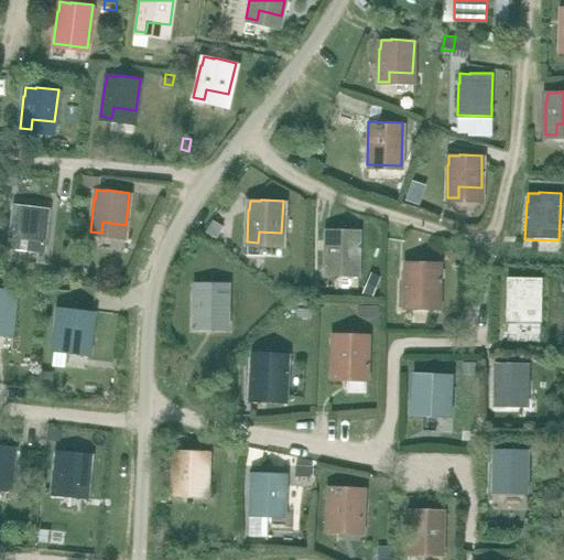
[(25,205),(15,204),(14,214),(13,214),(9,246),(20,247),(22,237),(44,239),(47,207),(25,205)]
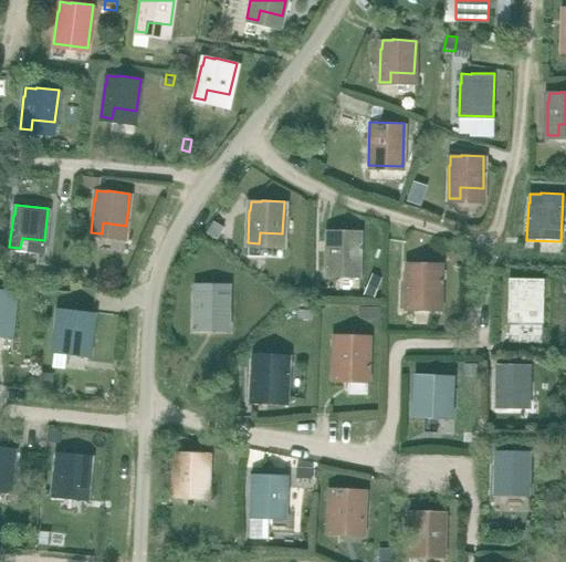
[(359,273),(360,230),(337,230),(337,231),(327,231),(327,240),(326,240),(325,273),(359,273)]
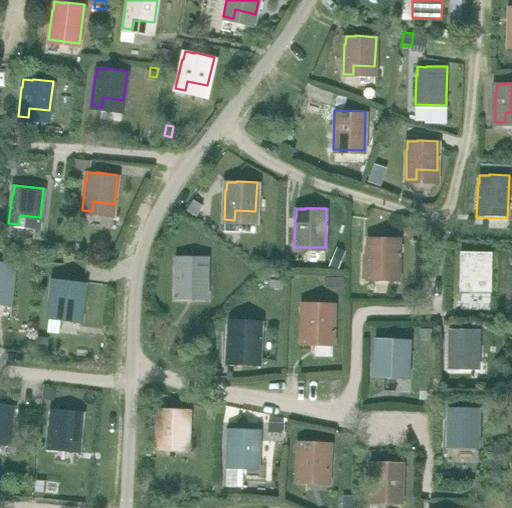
[(398,277),(399,238),(368,237),(367,277),(398,277)]
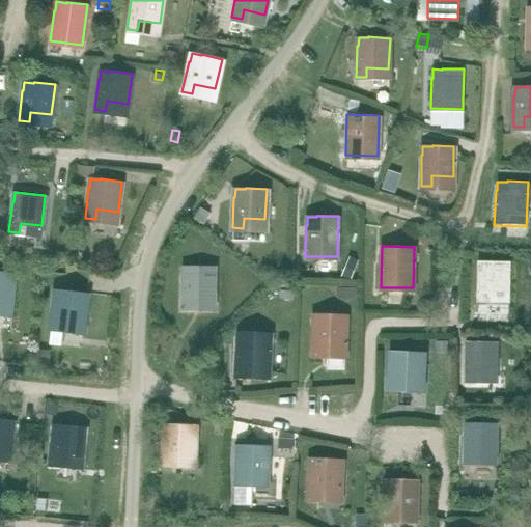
[(508,290),(509,260),(488,259),(488,260),(478,260),(478,270),(477,269),(476,300),(486,300),(486,304),(508,305),(508,290)]
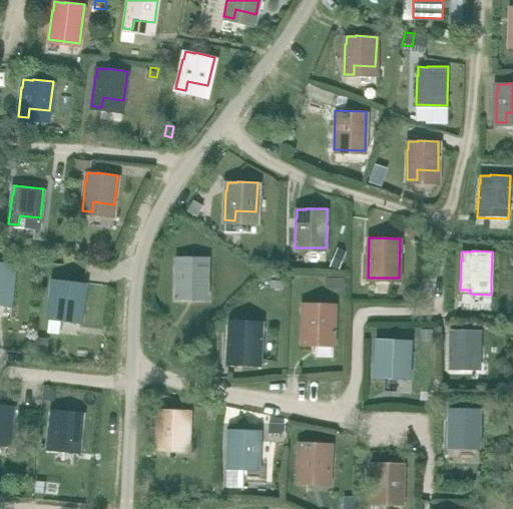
[(207,287),(207,257),(187,257),(187,258),(177,258),(177,266),(176,266),(176,296),(186,296),(186,286),(207,287)]
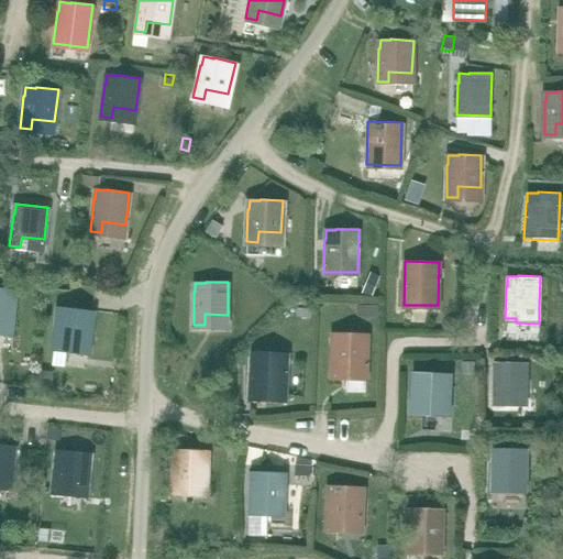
[(0,287),(0,330),(11,331),(15,289),(0,287)]
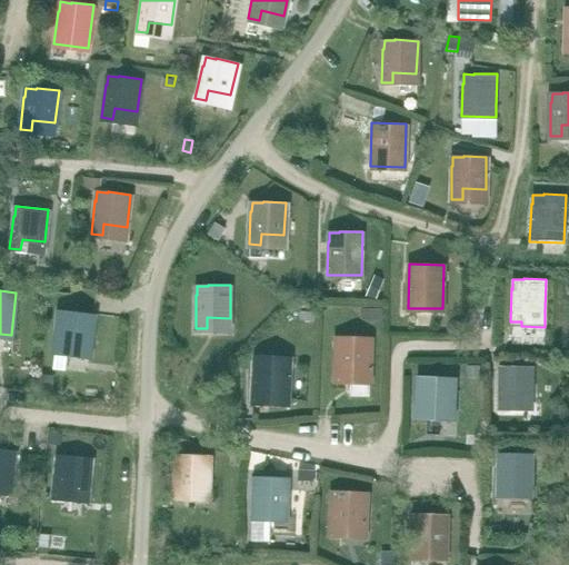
[(59,308),(53,352),(88,356),(93,313),(59,308)]
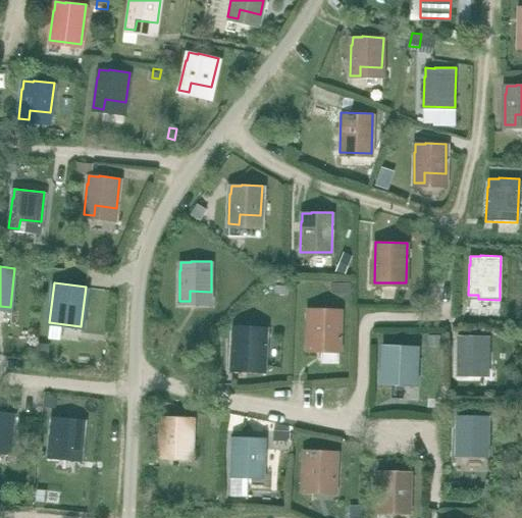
[(338,339),(340,309),(319,309),(319,310),(309,309),(309,318),(308,318),(307,348),(317,348),(318,339),(338,339)]
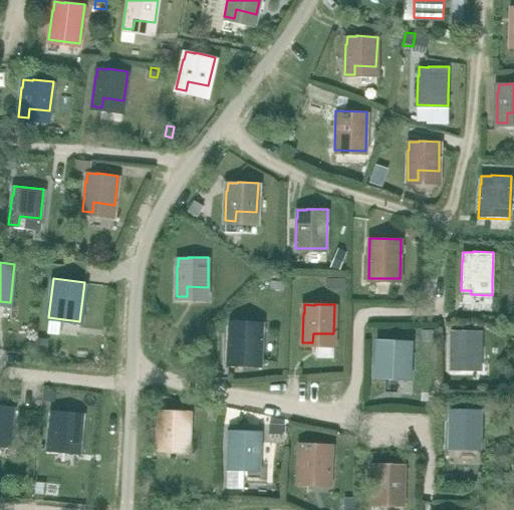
[(230,321),(228,360),(259,361),(261,323),(230,321)]
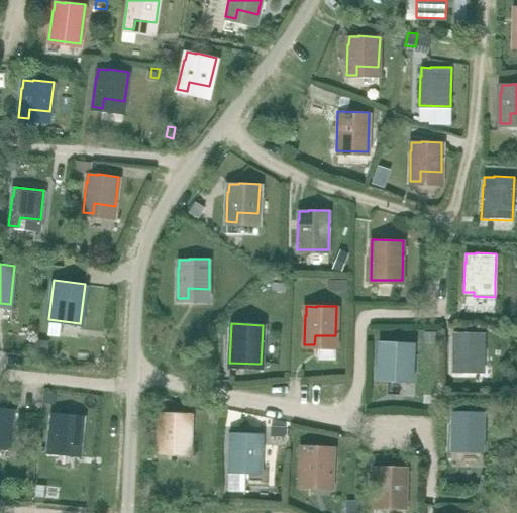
[(484,361),(484,331),(463,331),(463,332),(453,331),(453,340),(452,340),(452,370),(462,371),(462,361),(484,361)]
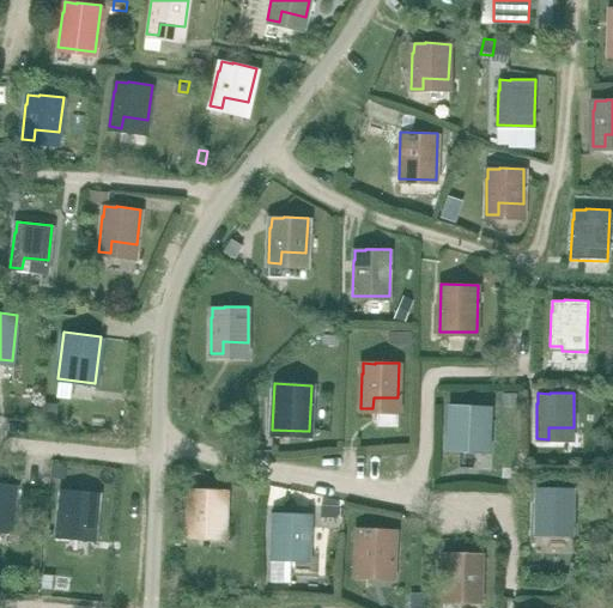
[(486,439),(489,403),(463,403),(463,405),(453,403),(451,414),(450,414),(449,449),(461,449),(462,438),(486,439)]
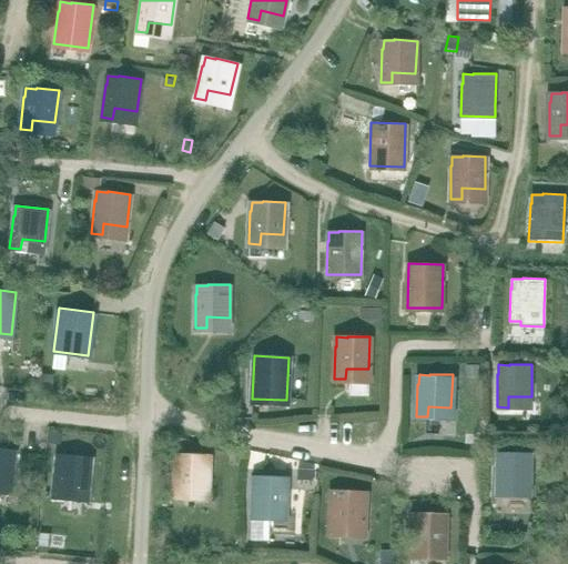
[(0,446),(0,480),(10,481),(14,449),(0,446)]
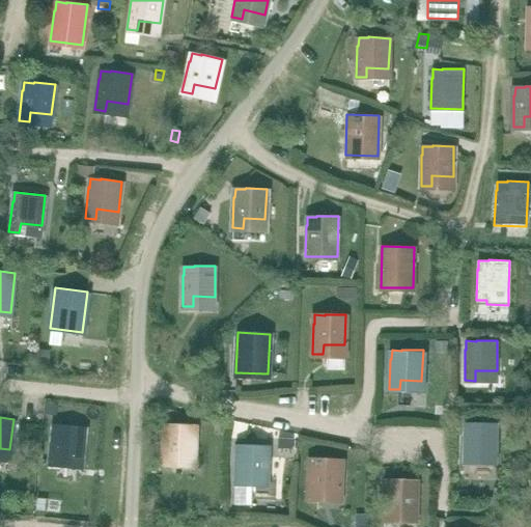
[(495,462),(497,421),(475,421),(475,422),(466,422),(465,431),(464,431),(464,462),(495,462)]
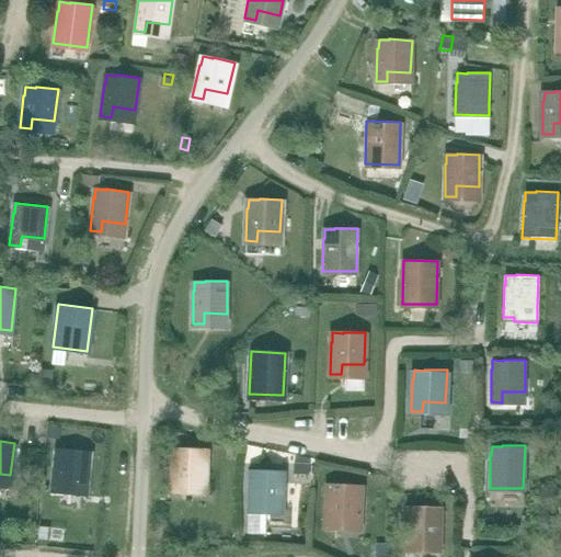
[(205,480),(207,448),(184,447),(184,448),(174,448),(173,458),(172,457),(171,490),(182,490),(183,480),(205,480)]
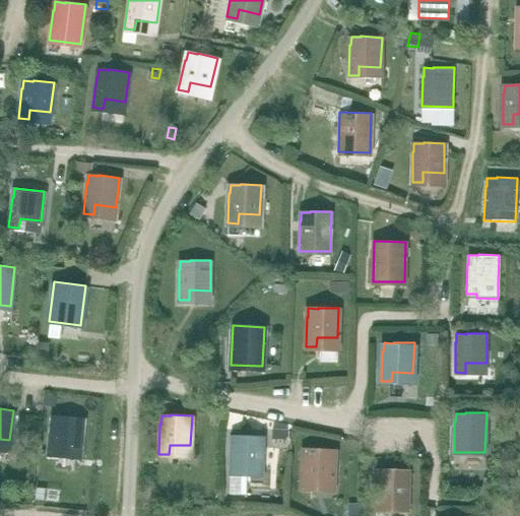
[(80,447),(83,417),(63,415),(63,416),(53,415),(52,424),(51,424),(48,453),(59,454),(59,445),(80,447)]
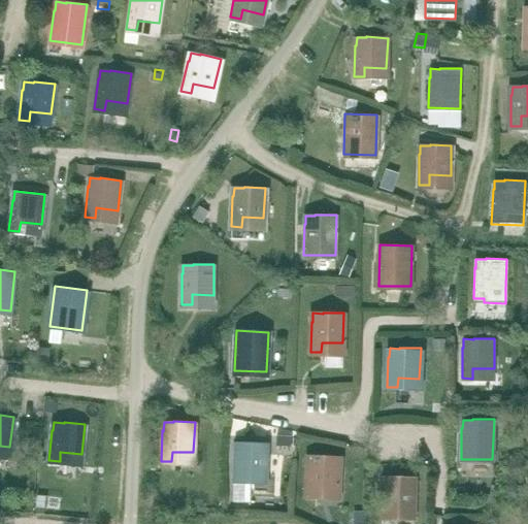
[(285,448),(291,443),(283,434),(277,439),(285,448)]
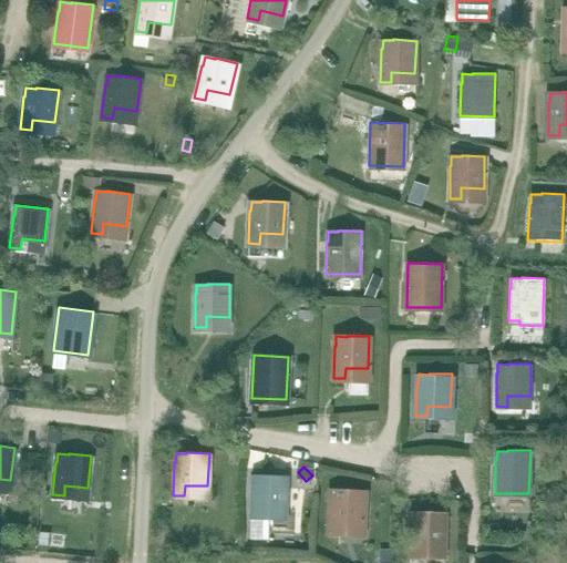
[(253,483),(251,517),(263,517),(285,518),(286,507),(287,474),(264,473),(264,474),(254,474),(254,483),(253,483)]
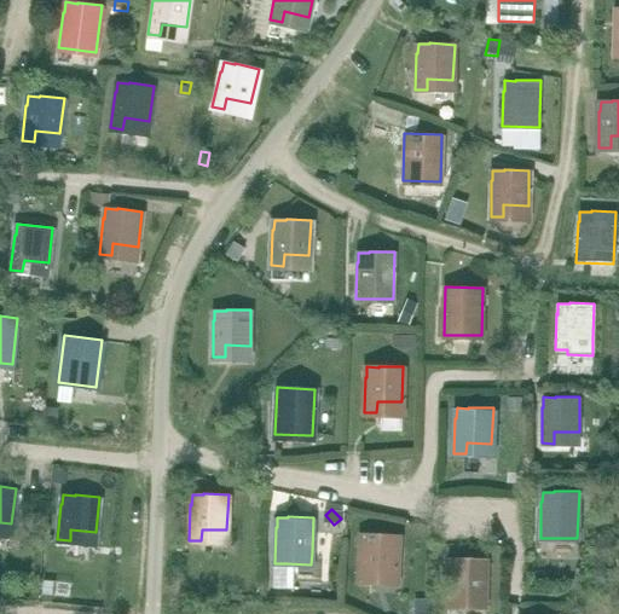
[(397,569),(398,534),(374,533),(374,534),(362,534),(362,544),(360,544),(359,580),(371,580),(371,568),(397,569)]
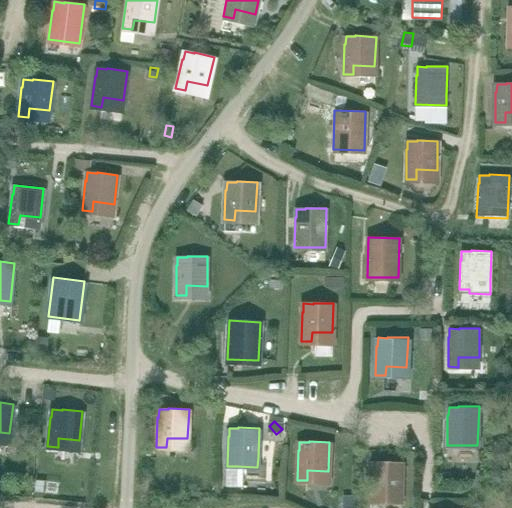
[(401,491),(402,462),(382,461),(382,462),(372,462),(372,470),(371,470),(370,500),(380,500),(380,490),(401,491)]
